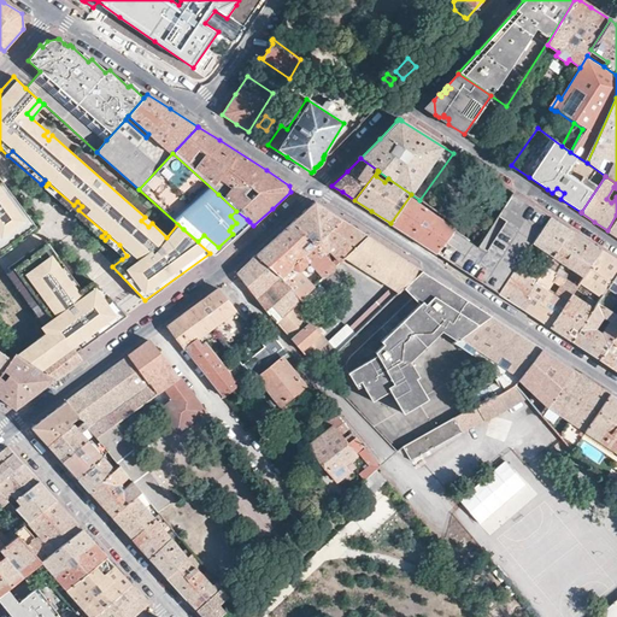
[(12,197),(0,180),(0,191),(7,200),(12,197)]
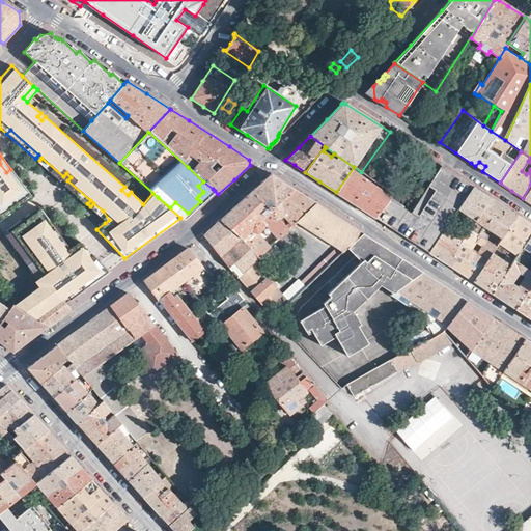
[(39,160),(37,163),(59,183),(63,176),(42,158),(39,160)]
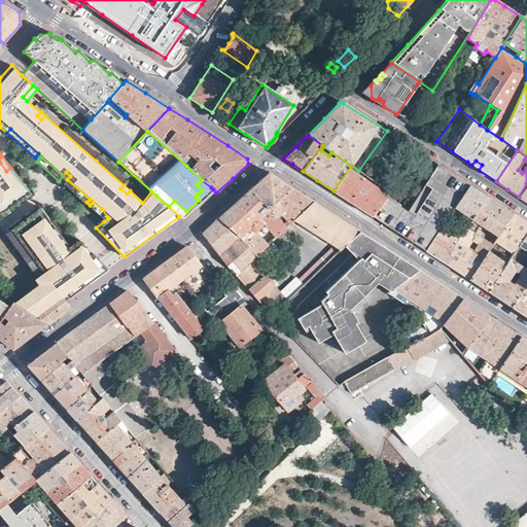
[(471,165),(479,170),(482,165),(476,161),(471,165)]
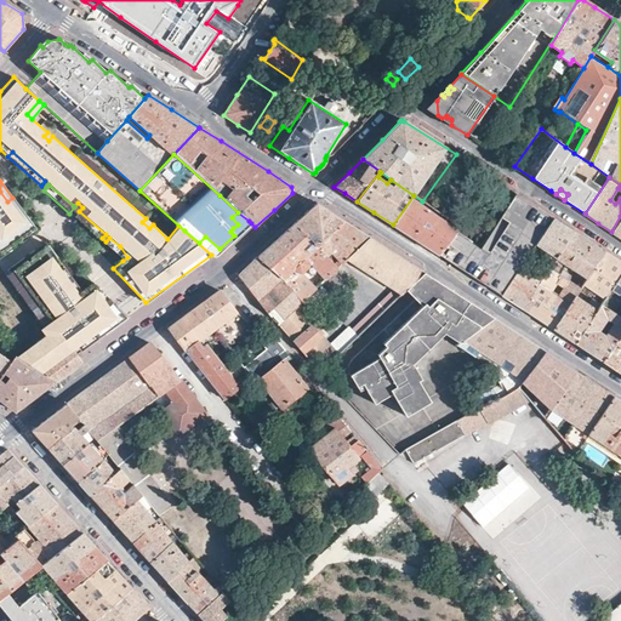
[(7,201),(0,192),(0,254),(0,255),(15,244),(13,243),(16,240),(17,241),(35,229),(12,198),(7,201)]
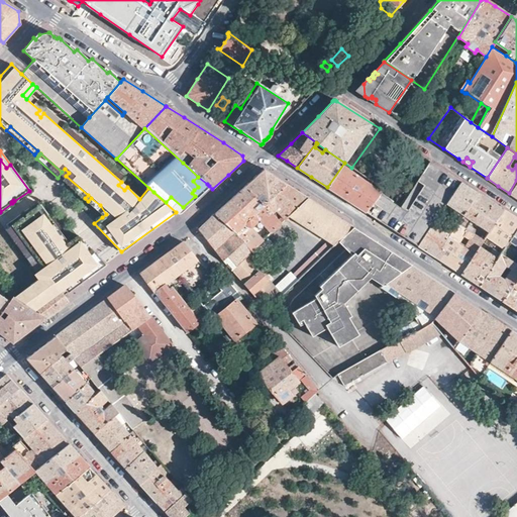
[(435,178),(440,169),(428,161),(422,170),(435,178)]
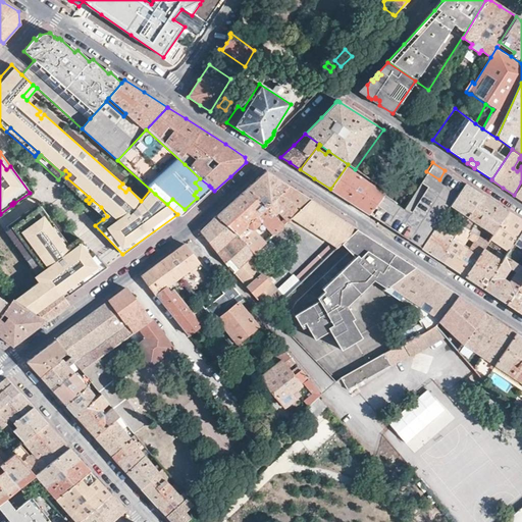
[(385,192),(355,169),(348,164),(330,189),(348,200),(369,214),(382,196),(385,192)]
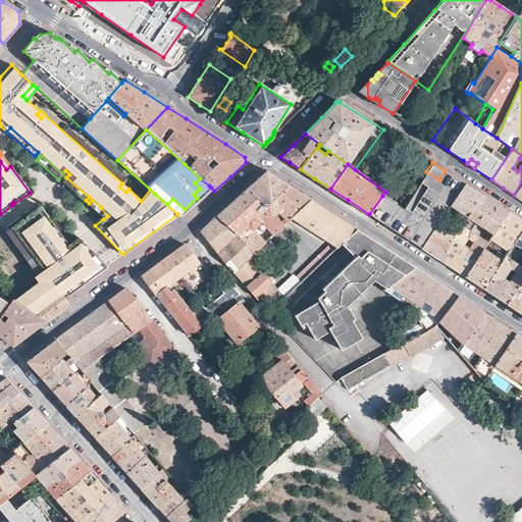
[(248,188),(268,207),(289,186),(276,177),(265,171),(257,178),(248,188)]
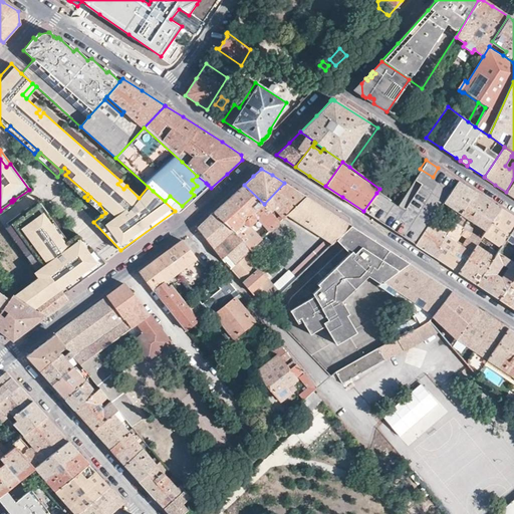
[(87,194),(65,175),(61,180),(82,199),(84,197),(87,194)]
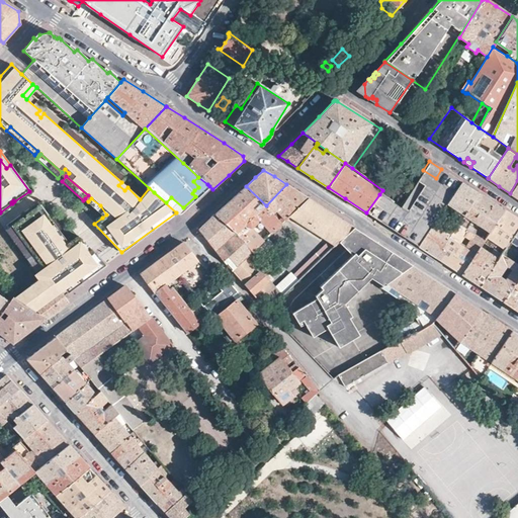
[(198,187),(201,190),(207,184),(198,177),(193,181),(198,187)]
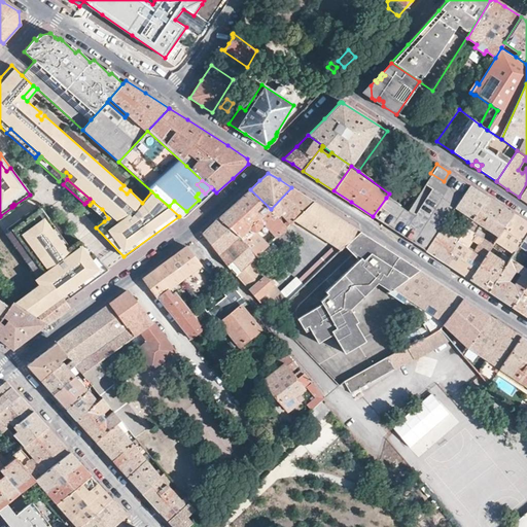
[(130,190),(124,185),(120,188),(127,194),(130,190)]
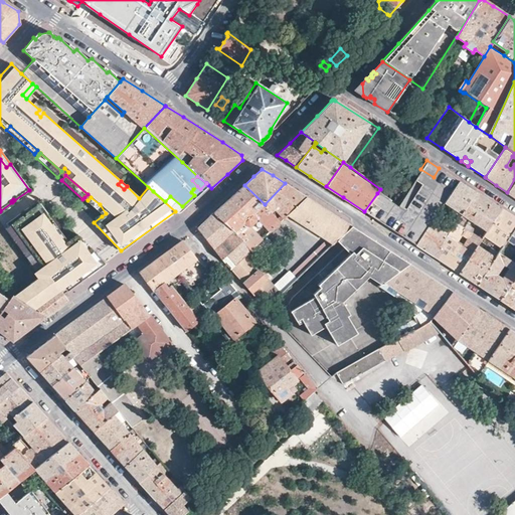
[(450,217),(456,222),(476,191),(466,185),(459,181),(440,210),(450,217)]
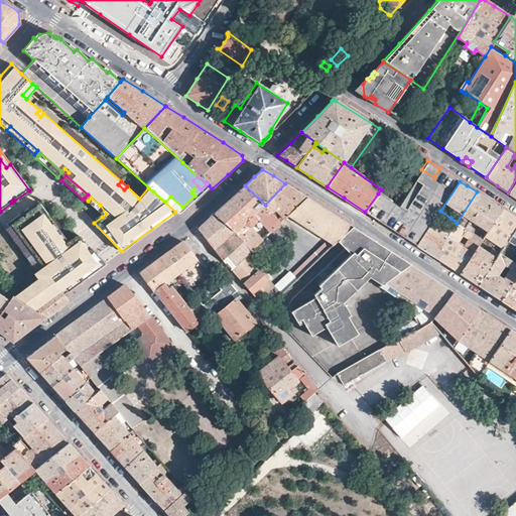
[(182,207),(176,212),(177,212),(178,212),(179,212),(180,212),(191,202),(209,185),(207,183),(201,189),(197,194),(195,196),(182,207)]
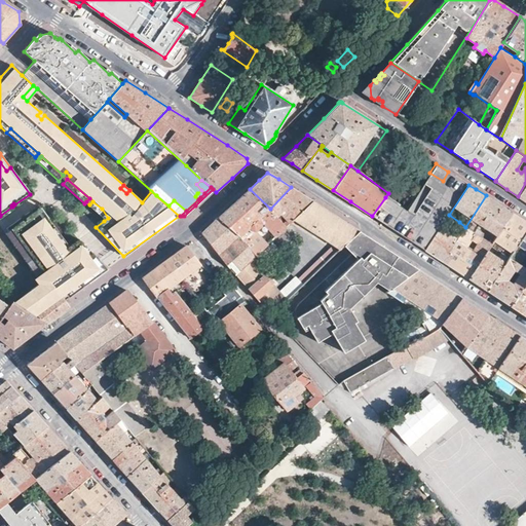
[(291,222),(312,201),(297,191),(291,187),(270,209),(287,226),(291,222)]
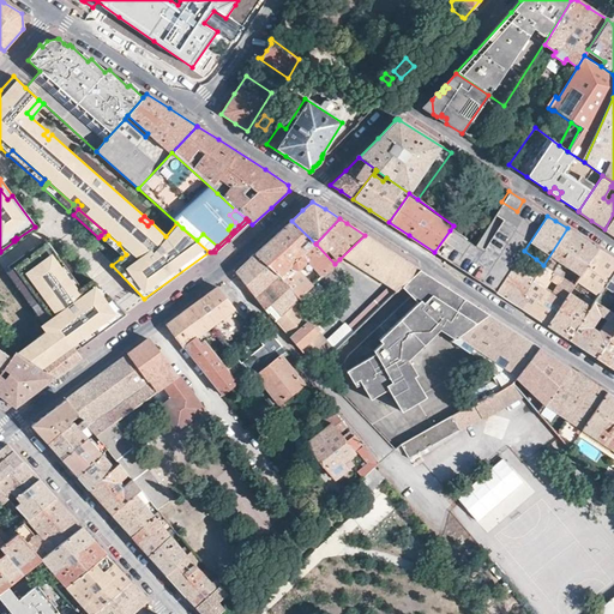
[(335,264),(315,244),(292,221),(271,239),(256,254),(300,299),(336,266),(335,264)]
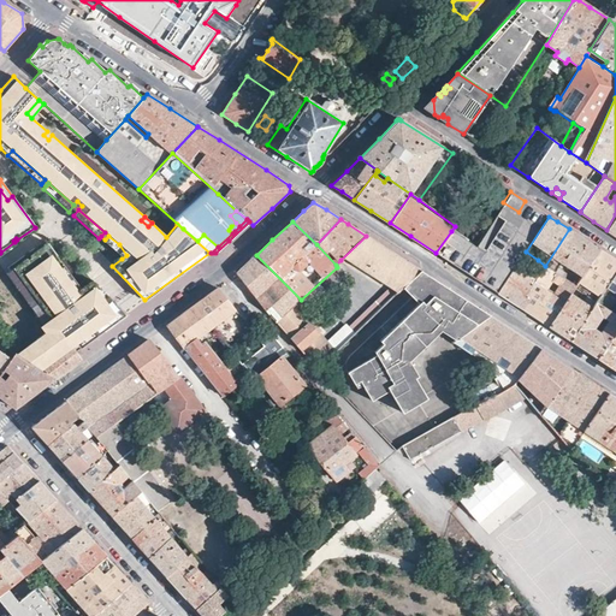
[(466,229),(455,226),(451,231),(475,247),(481,236),(473,231),(466,229)]
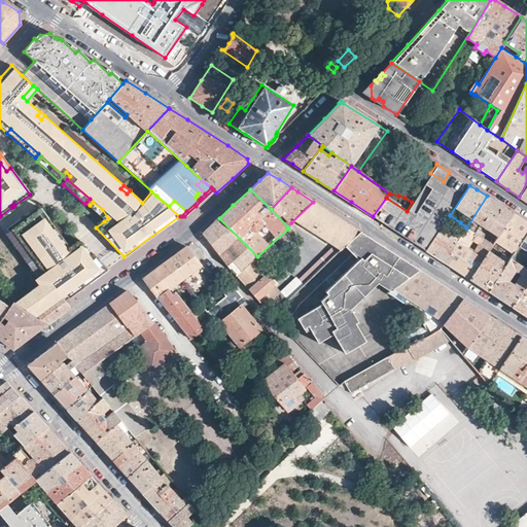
[(466,227),(473,232),(476,229),(480,224),(484,226),(498,204),(497,203),(487,196),(466,227)]
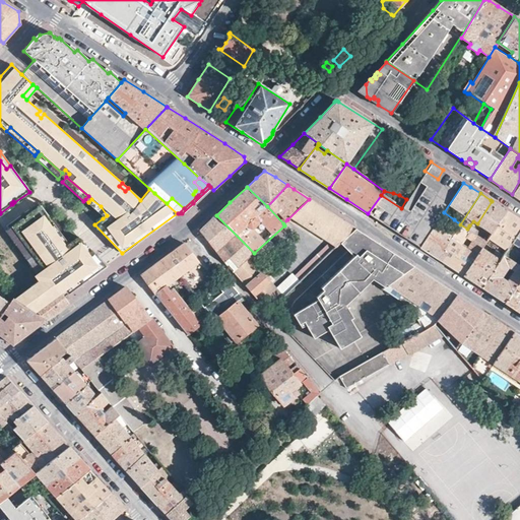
[(184,208),(172,198),(167,203),(178,213),(184,208)]
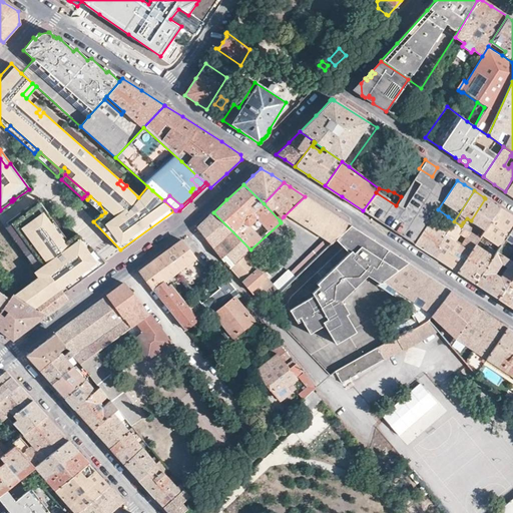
[(105,212),(99,203),(90,196),(87,199),(85,201),(101,215),(105,212)]
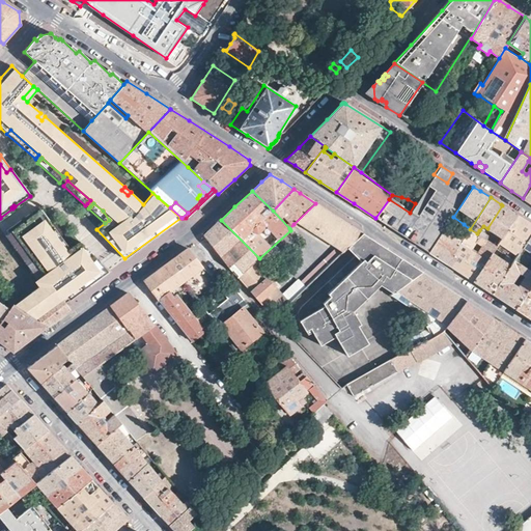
[(334,216),(315,203),(294,224),(333,250),(302,280),(299,278),(283,292),(256,261),(239,277),(272,317),(348,247),(361,232),(334,216)]
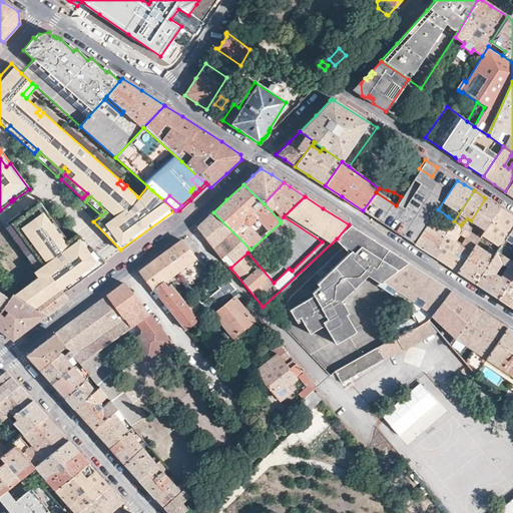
[(485,198),(471,220),(475,223),(489,200),(485,198)]
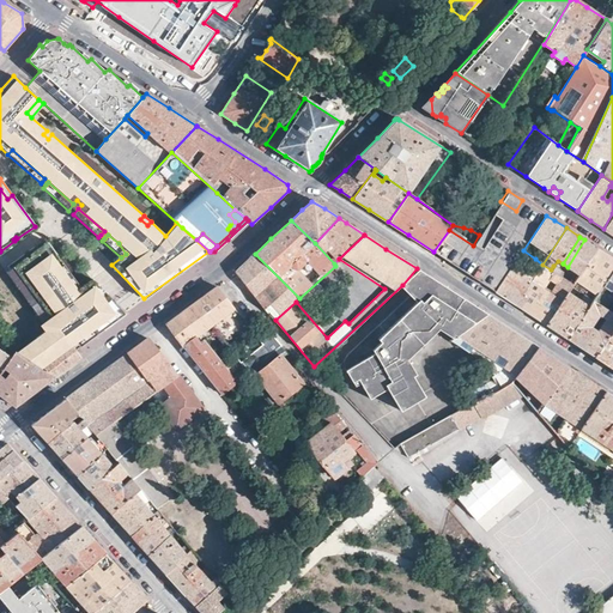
[(568,267),(580,274),(598,248),(584,240),(568,267)]
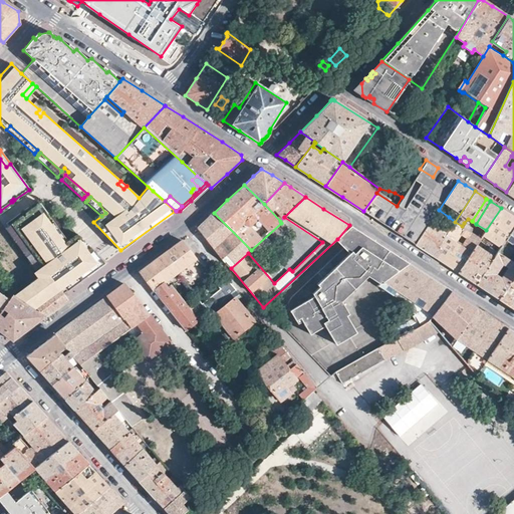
[(22,216),(10,224),(18,236),(20,238),(28,249),(30,251),(36,259),(37,261),(43,269),(37,273),(39,276),(29,284),(33,289),(20,299),(32,308),(52,292),(59,287),(63,293),(102,264),(76,234),(66,241),(39,204),(24,214),(25,216),(23,218),(22,216)]
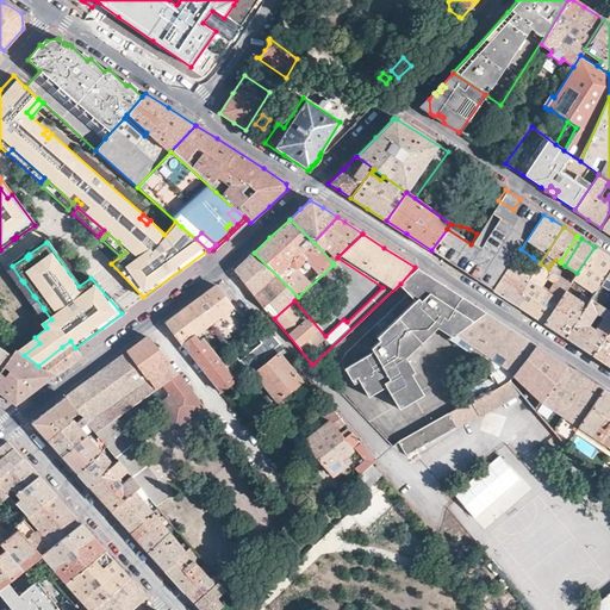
[(573,279),(595,292),(609,268),(609,256),(603,253),(595,247),(577,273),(573,279)]
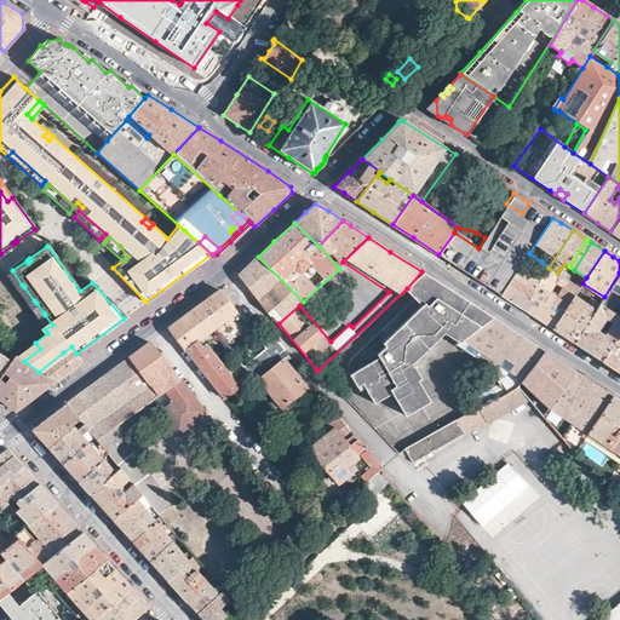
[(514,303),(522,309),(549,268),(541,262),(529,253),(501,294),(514,303)]
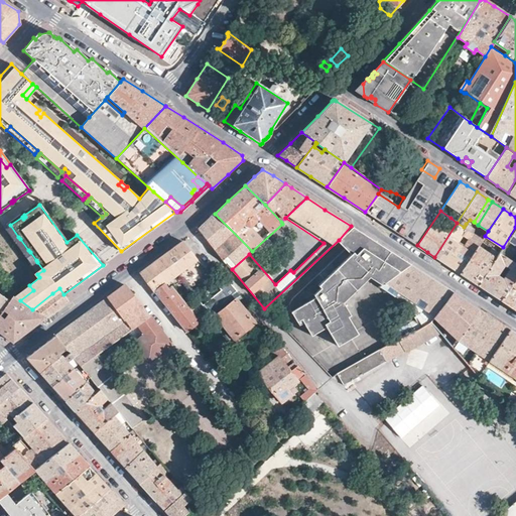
[(198,229),(201,232),(216,253),(224,262),(232,269),(249,254),(252,251),(215,214),(205,222),(198,229)]
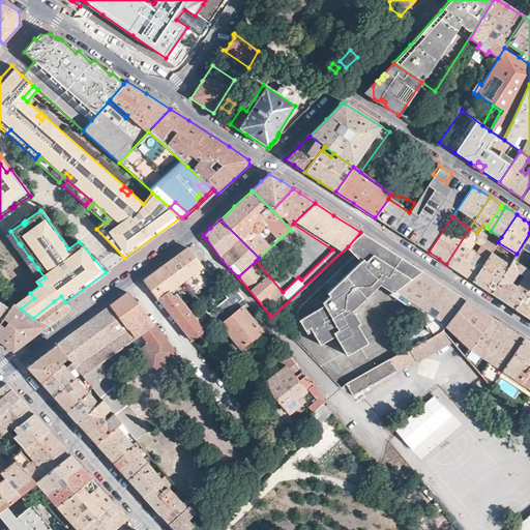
[(490,253),(494,247),(495,245),(481,237),(476,233),(469,229),(446,264),(455,270),(471,281),(490,253)]
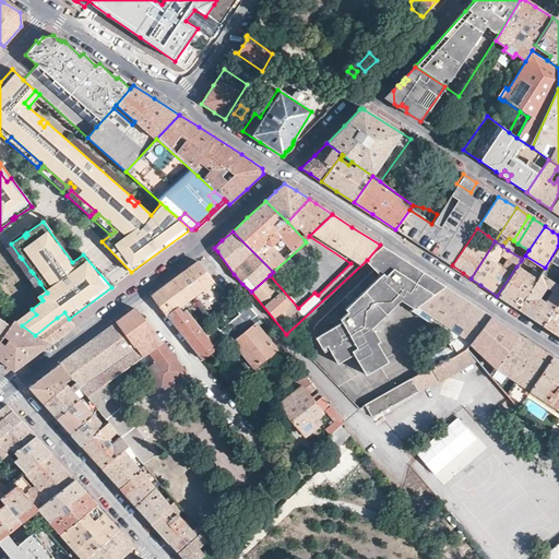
[(20,257),(11,244),(4,249),(13,261),(15,260),(20,257)]
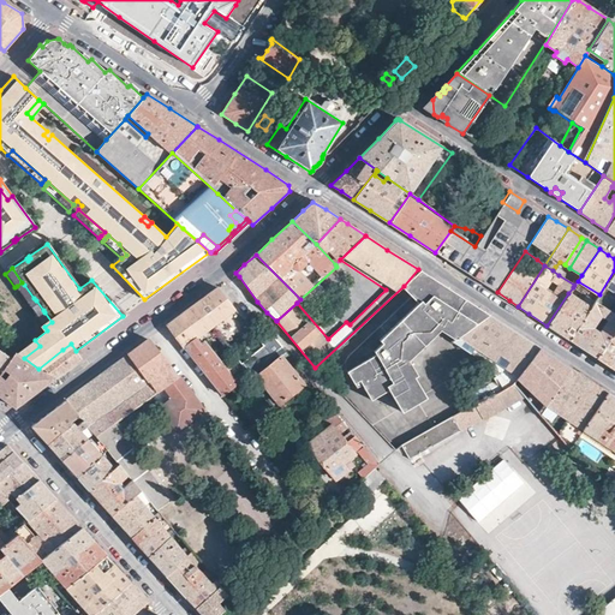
[(436,281),(418,269),(404,286),(411,293),(411,297),(381,324),(351,352),(347,356),(346,359),(345,364),(346,369),(346,371),(347,372),(348,375),(350,377),(356,387),(360,383),(370,400),(388,388),(389,392),(401,411),(425,395),(416,378),(405,363),(407,360),(406,357),(437,329),(440,332),(442,328),(459,338),(489,315),(436,281)]
